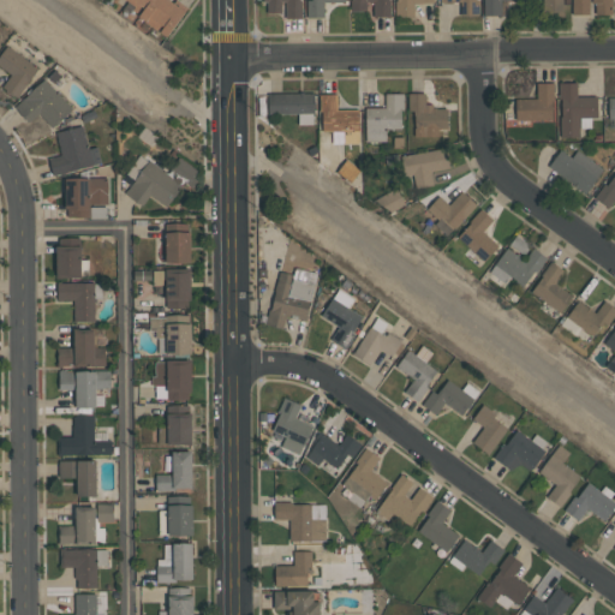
[(117,0),(168,35),(187,7),(178,0),(117,0)]
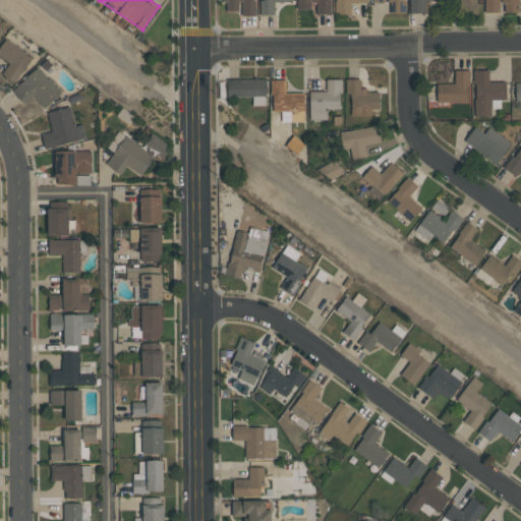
[(254,0),(224,0),(225,11),(240,11),(241,16),(255,15),(254,0)]
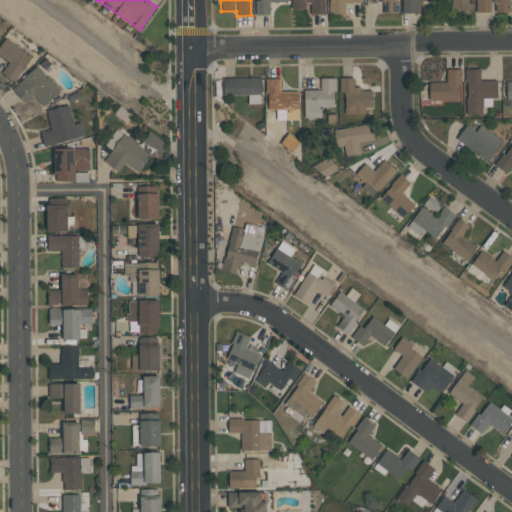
[(286,0),(255,0),(256,14),(270,15),(270,2),(286,2),(286,0)]
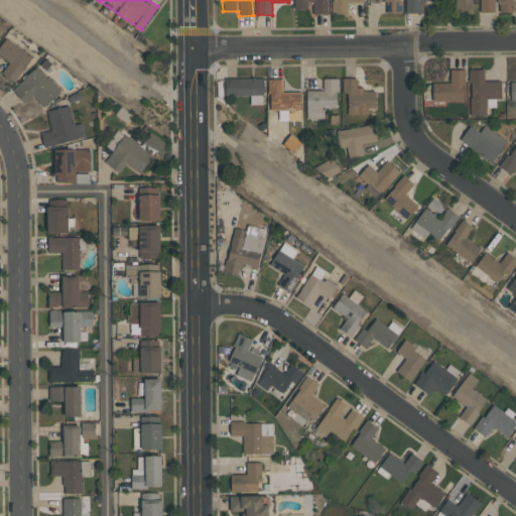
[(294,0),(294,9),(310,9),(310,14),(326,14),(326,0),(294,0)]
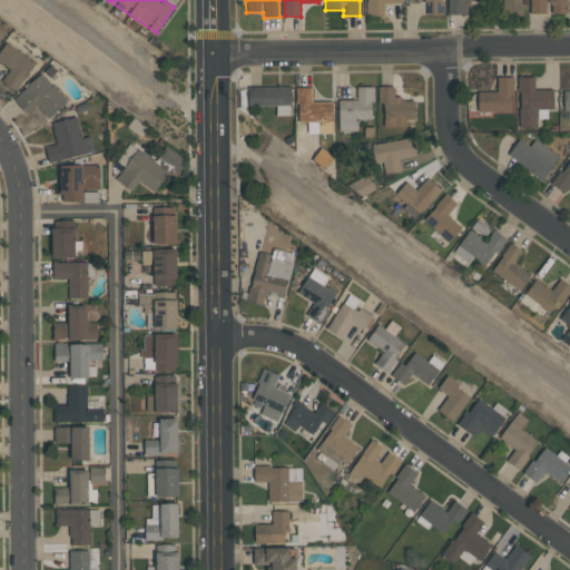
[(401,0),(366,0),(367,15),(383,16),(384,2),(402,3),(401,0)]
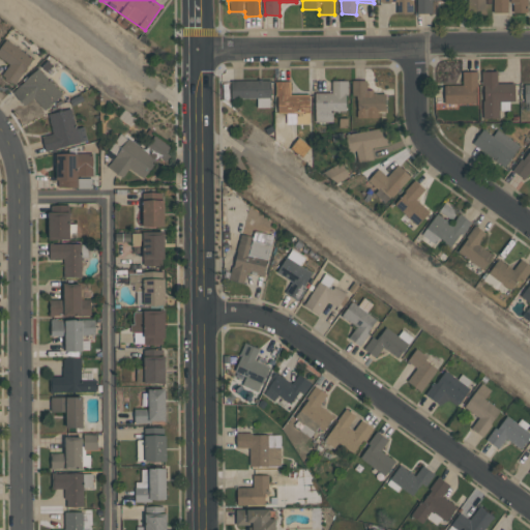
[(410,0),(379,0),(379,2),(396,2),(396,15),(411,13),(410,0)]
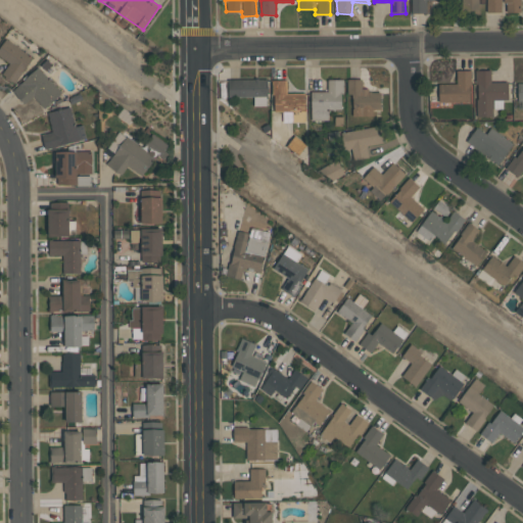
[(442,0),(411,0),(412,13),(426,13),(425,0),(427,0),(443,0),(442,0)]
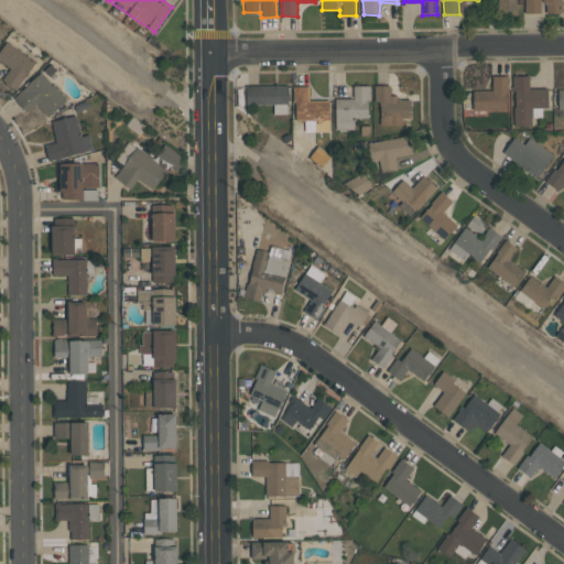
[(516,0),(485,0),(486,7),(501,7),(501,13),(517,13),(516,0)]
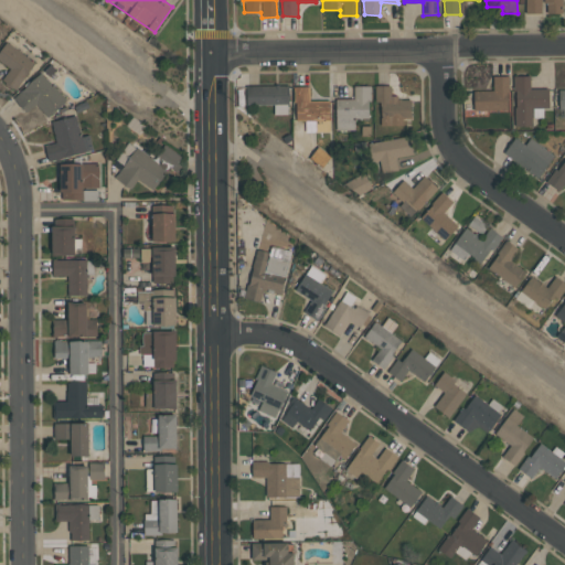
[(561,13),(560,0),(526,0),(528,13),(544,13),(561,13)]
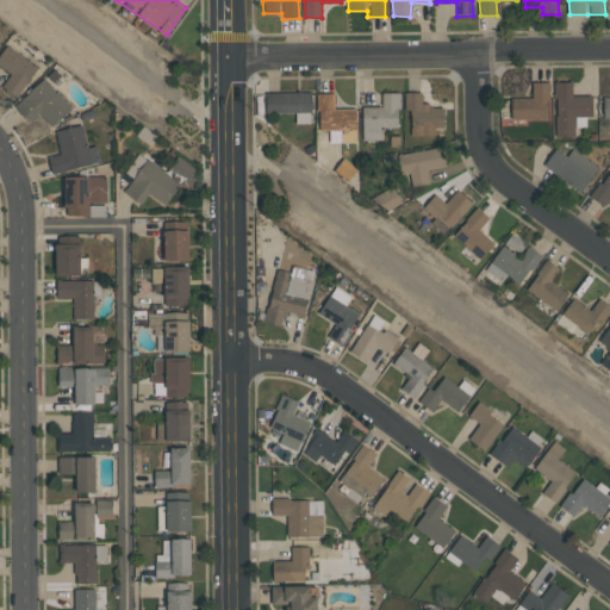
[(1,86),(17,98),(38,68),(7,45),(0,54),(0,66),(11,74),(1,86)]
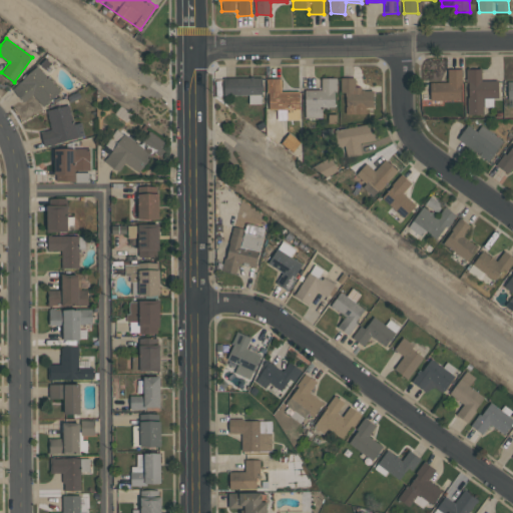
[(12,89),(24,102),(32,95),(43,107),(60,91),(37,66),(12,89)]
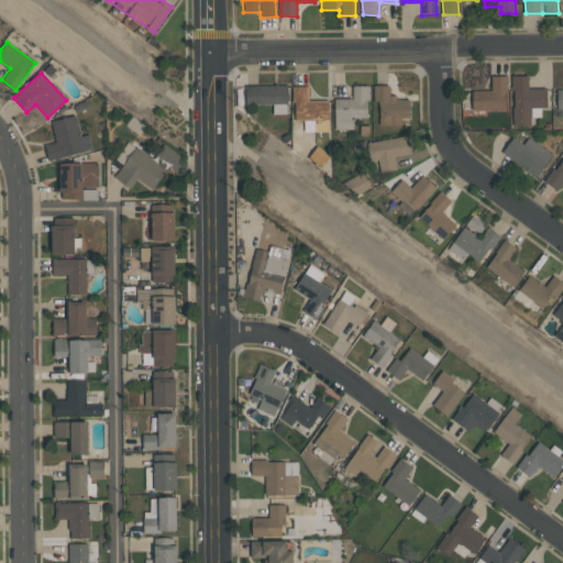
[(472,89),(472,110),(506,110),(506,75),(490,75),(490,89),(472,89)]
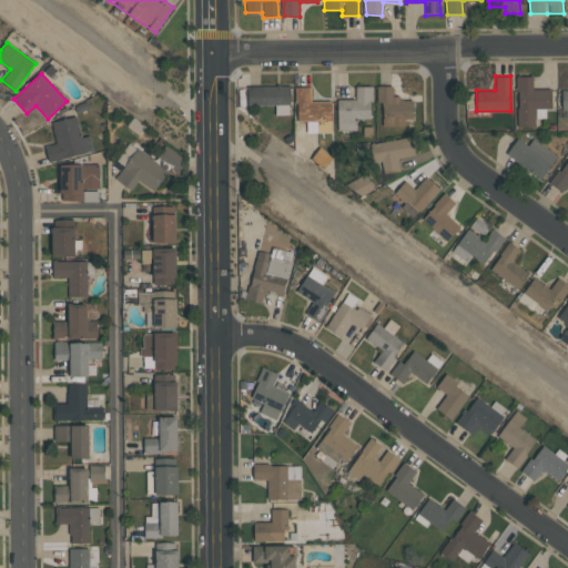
[(551,89),(533,88),(533,75),(517,75),(517,127),(535,127),(535,109),(551,109),(551,89)]
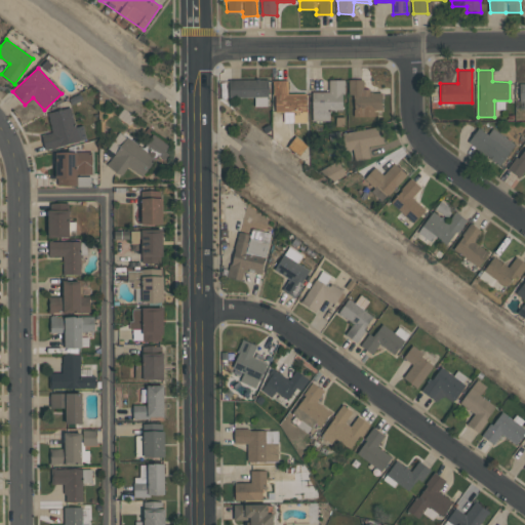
[(229,79),(229,97),(254,96),(254,107),(269,107),(268,79),(229,79)]
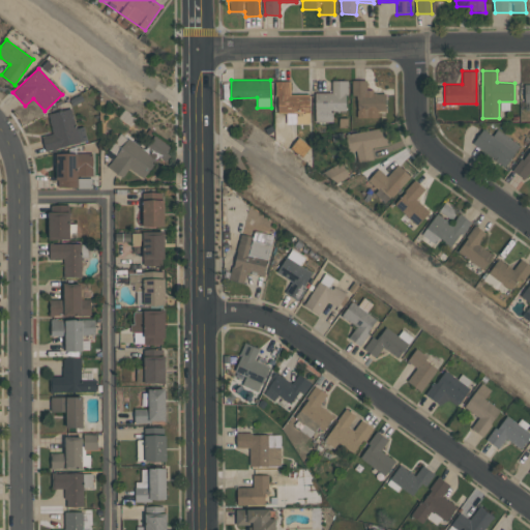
[(308,124),(308,94),(290,94),(290,80),(276,80),(276,113),(286,113),(286,124),(308,124)]
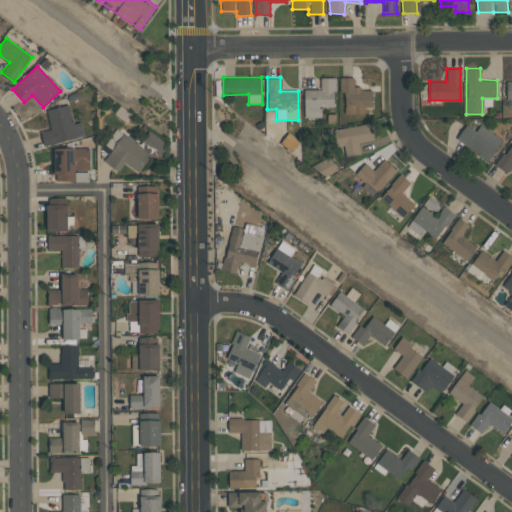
[(304,118),(321,118),(321,107),(335,107),(335,77),(320,77),(321,89),(304,89),(304,118)]
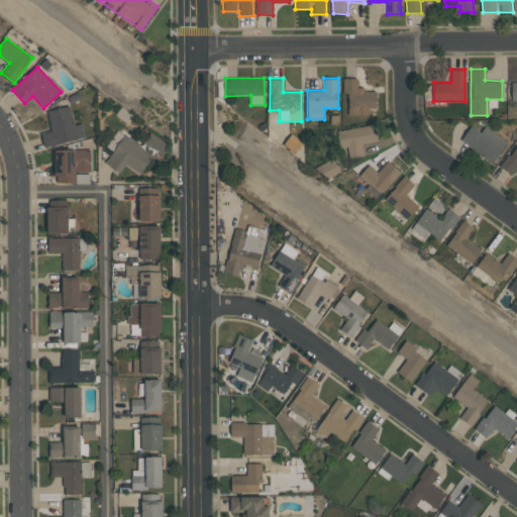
[(348,115),(369,115),(369,108),(376,108),(376,89),(357,89),(357,78),(343,78),(343,93),(348,93),(348,115)]
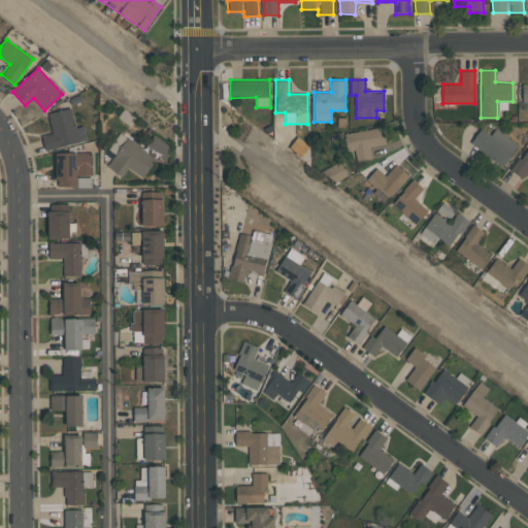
[(87,141),(83,126),(75,128),(71,108),(47,113),(53,133),(41,136),(45,151),(87,141)]
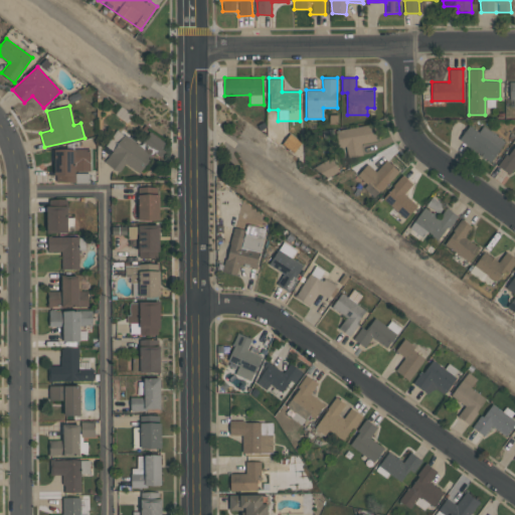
[(372,124),(339,131),(345,159),(363,155),(360,145),(376,141),(372,124)]
